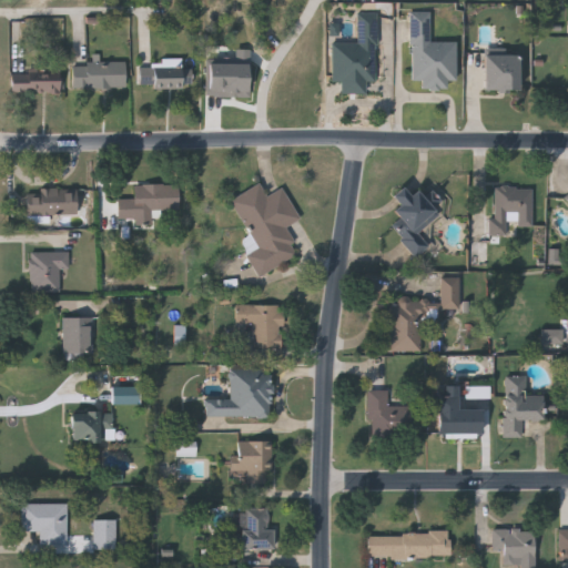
[(411,12),(429,12),(430,42),(455,42),(456,82),(447,82),(447,90),(421,90),(421,81),(411,81),(411,12)]
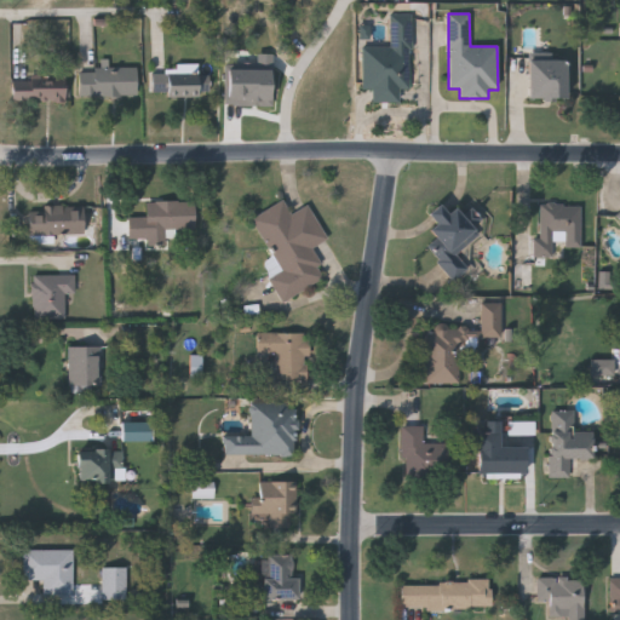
[(409,90),(397,90),(397,104),(371,103),(371,90),(360,90),(361,49),(388,49),(389,15),(411,16),(409,90)]
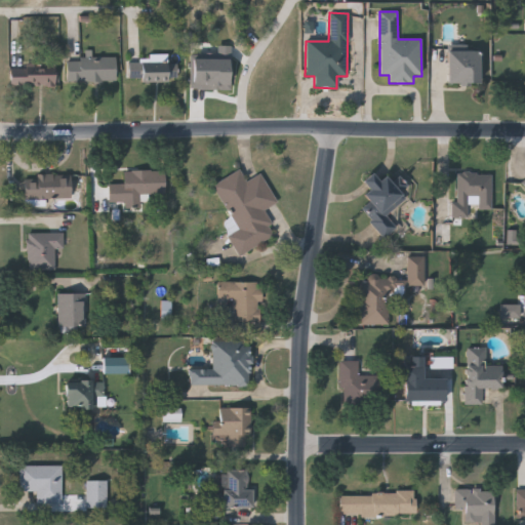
[(448,85),(448,52),(479,52),(479,85),(448,85)]
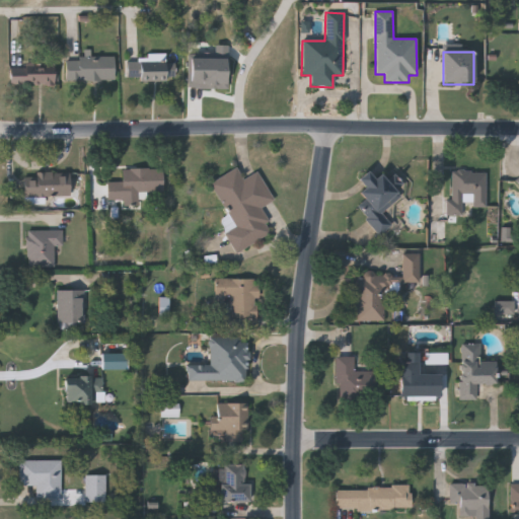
[(54,85),(10,85),(10,65),(31,65),(31,56),(54,56),(54,85)]
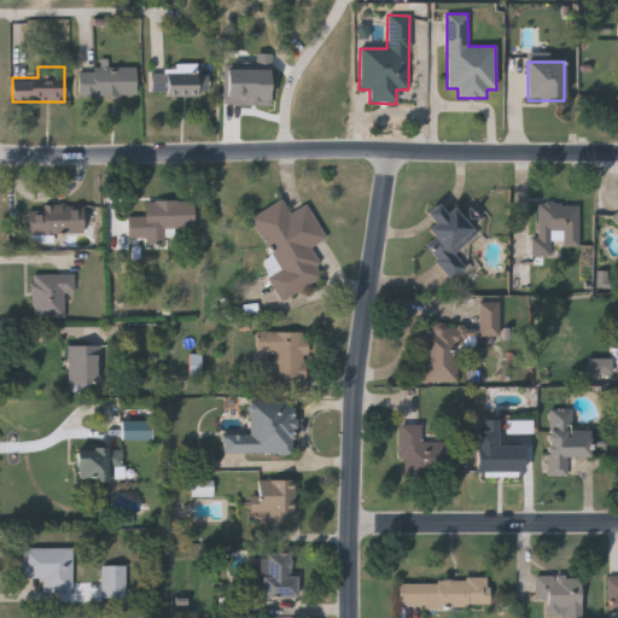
[(135,68),(135,97),(79,97),(79,68),(135,68)]
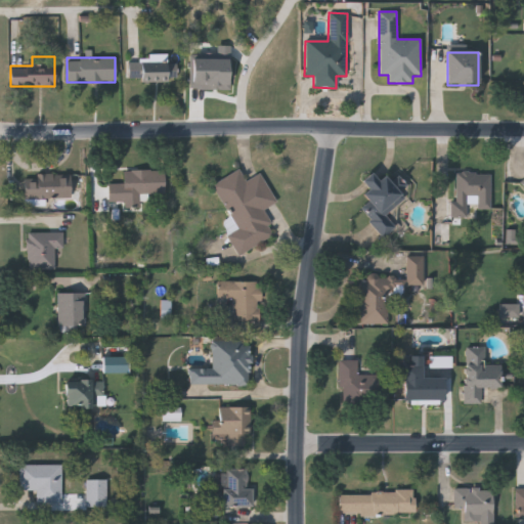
[(176,82),(127,82),(127,60),(176,61),(176,82)]
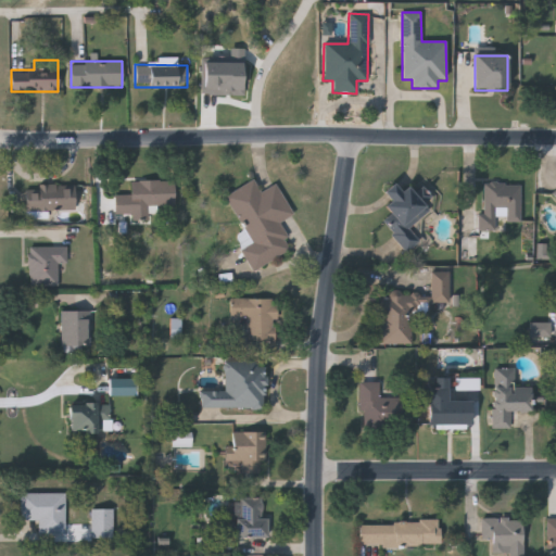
[(226,194),(253,179),(260,191),(276,182),(293,214),(278,223),(292,249),(253,270),(241,248),(252,242),(226,194)]
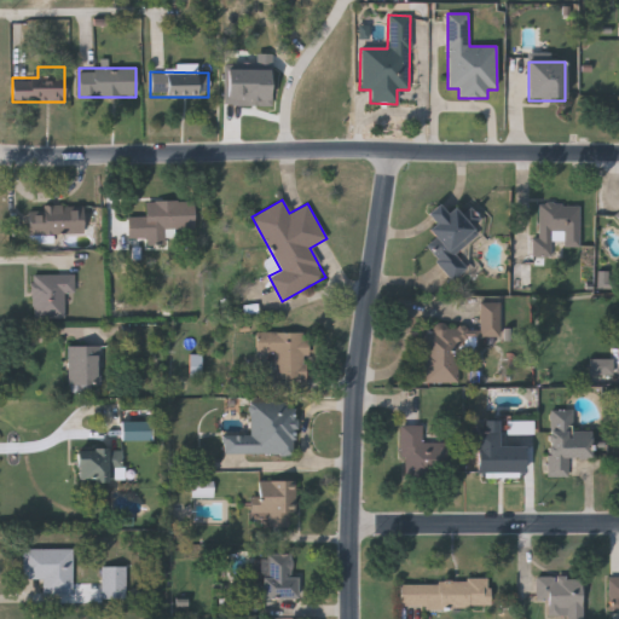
[(195,235),(127,235),(127,217),(145,217),(145,201),(195,201),(195,235)]
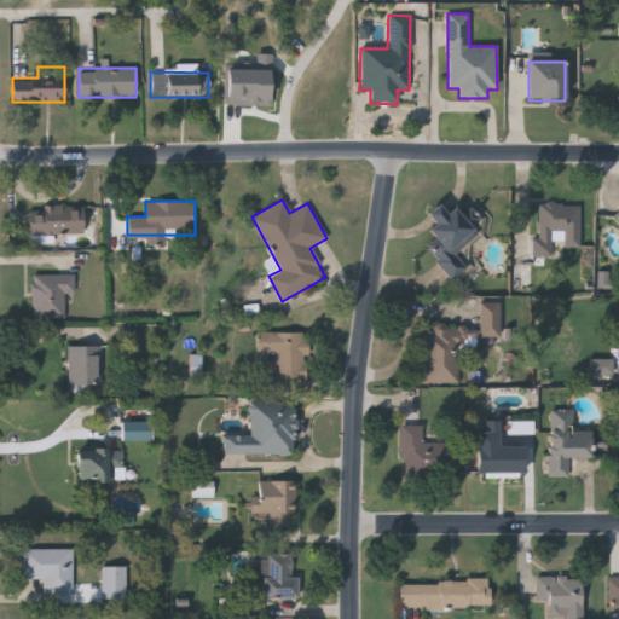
[(479,236),(455,252),(466,268),(449,278),(428,246),(437,241),(428,227),(435,224),(427,212),(440,203),(446,212),(456,206),(461,214),(472,207),(479,219),(472,224),(479,236)]
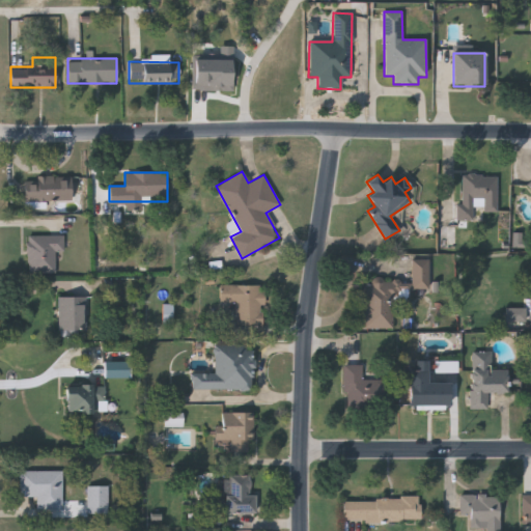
[(460,220),(459,174),(497,174),(497,210),(474,210),(474,220),(460,220)]
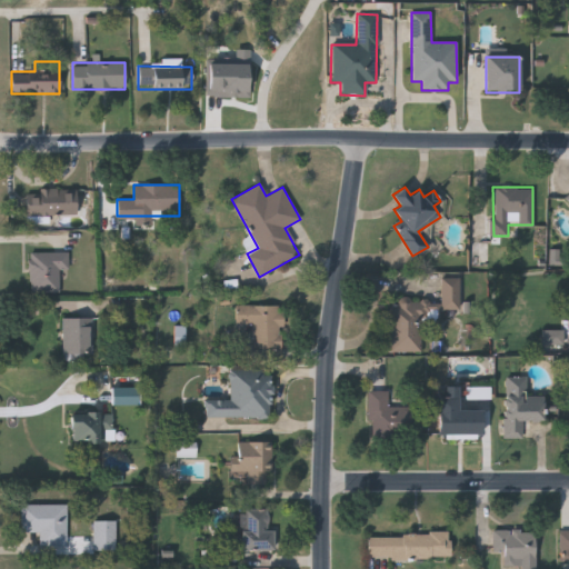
[(27,215),(27,189),(77,189),(77,215),(27,215)]
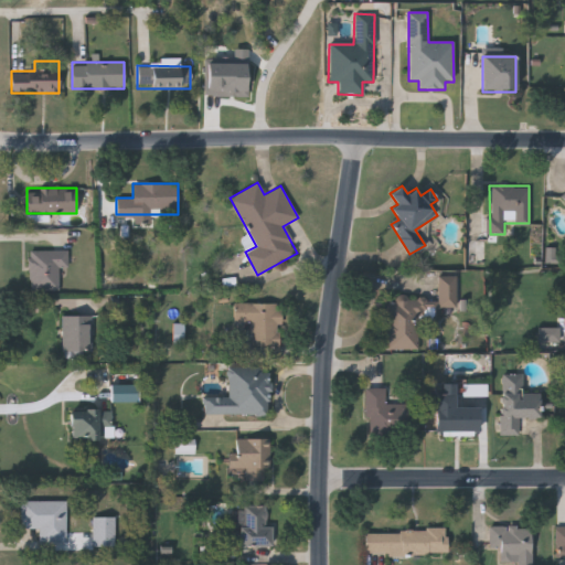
[(30,290),(30,251),(68,251),(68,267),(59,267),(59,290),(30,290)]
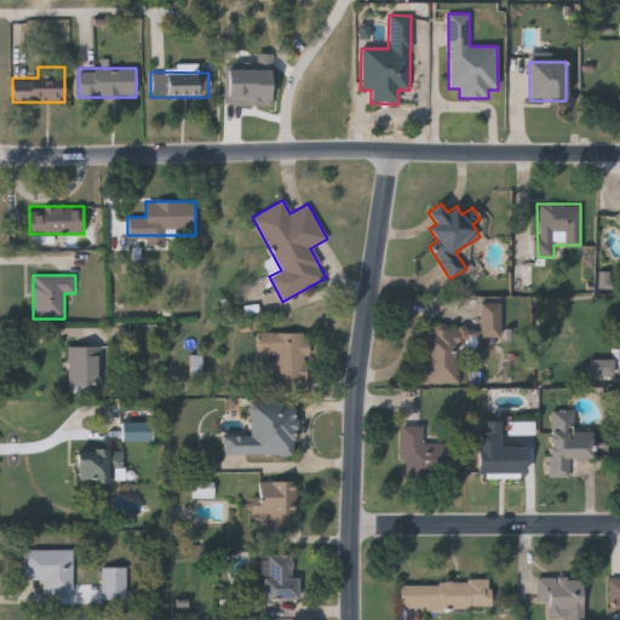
[(423,383),(424,329),(482,329),(482,305),(500,305),(500,337),(474,337),(474,348),(461,348),(460,384),(423,383)]
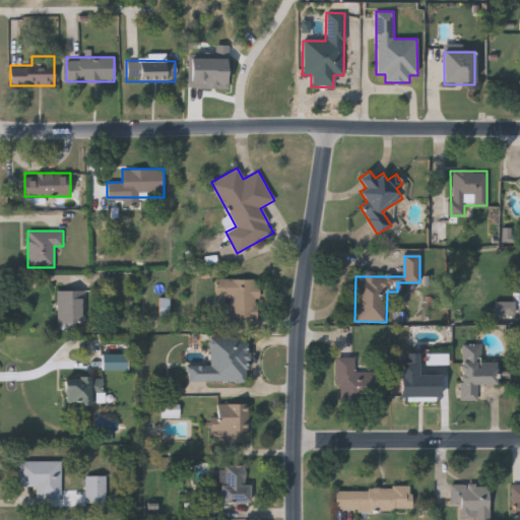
[(215,278),(258,279),(258,318),(230,318),(230,297),(214,297),(215,278)]
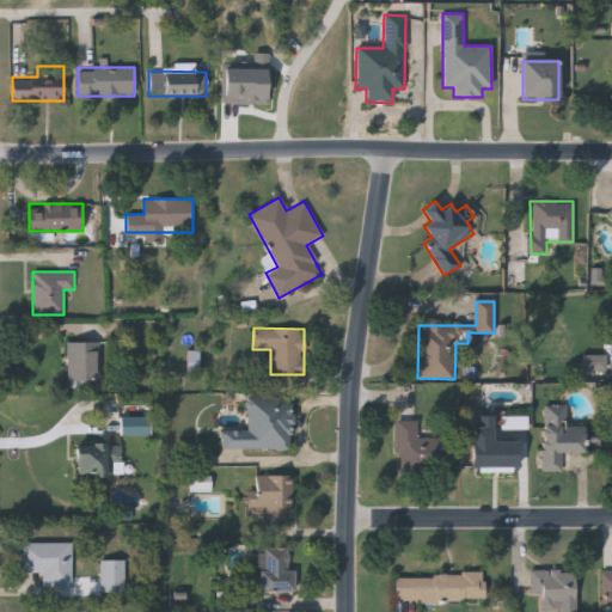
[(66,380),(66,341),(98,341),(98,380),(66,380)]
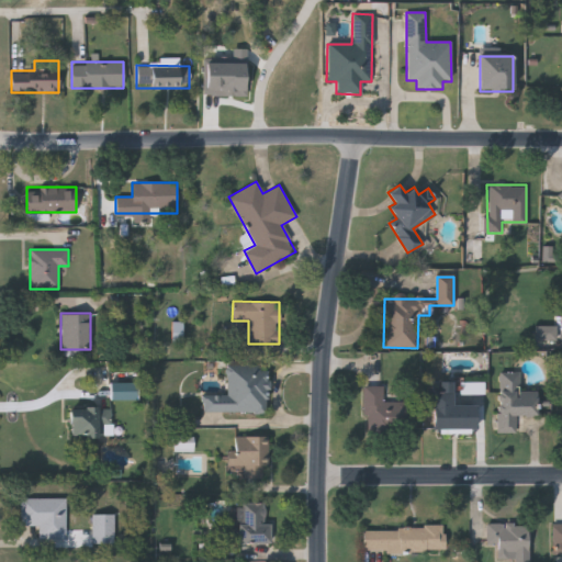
[(268,364),(268,413),(202,412),(203,392),(226,393),(227,364),(268,364)]
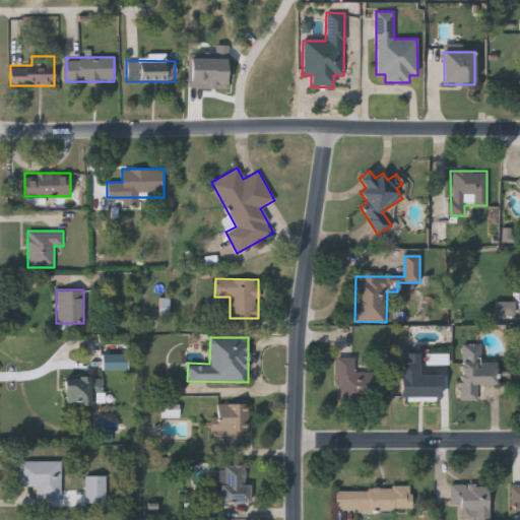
[(462,344),(481,344),(480,367),(497,367),(497,385),(476,385),(476,398),(461,398),(462,344)]
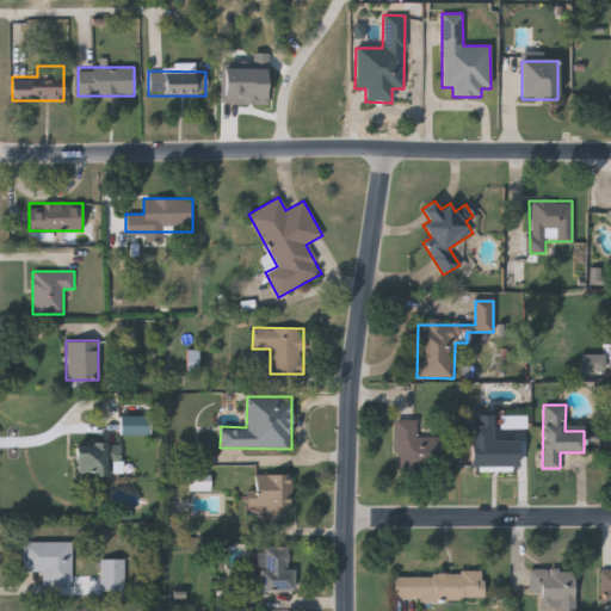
[(396,419),(418,419),(418,433),(448,433),(449,469),(396,469),(396,419)]
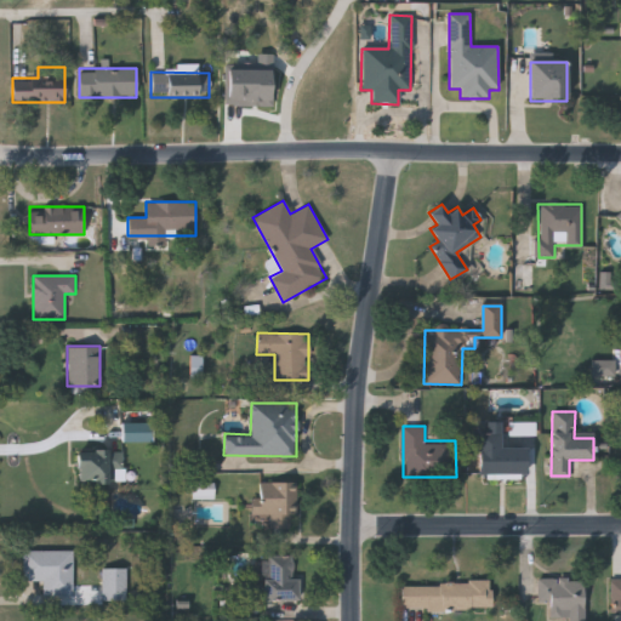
[(527,446),(527,474),(478,474),(478,432),(501,432),(501,448),(527,446)]
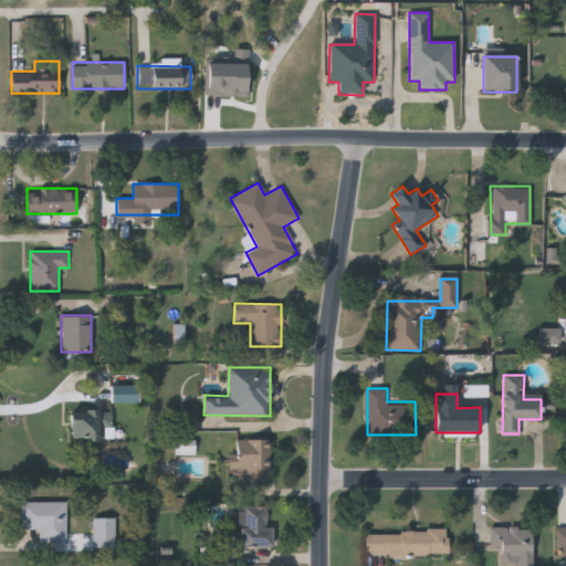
[(70,439),(70,409),(112,409),(112,439),(70,439)]
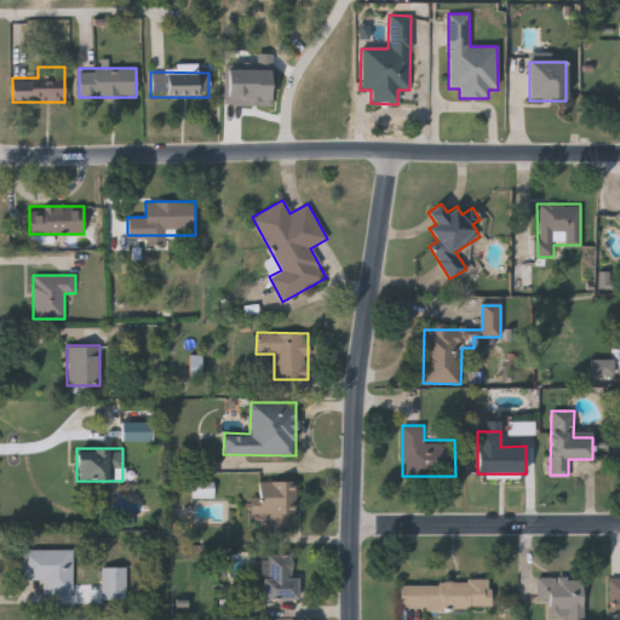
[(296,482),(296,527),(265,527),(265,515),(256,515),(256,482),(296,482)]
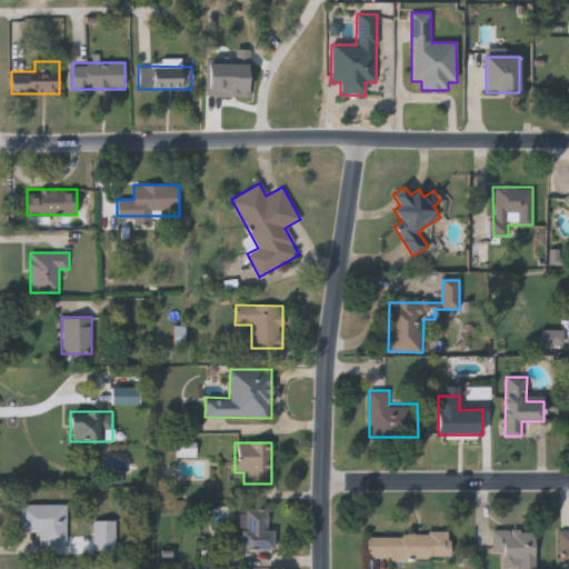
[(39,546),(39,532),(21,532),(21,503),(67,503),(67,546),(39,546)]
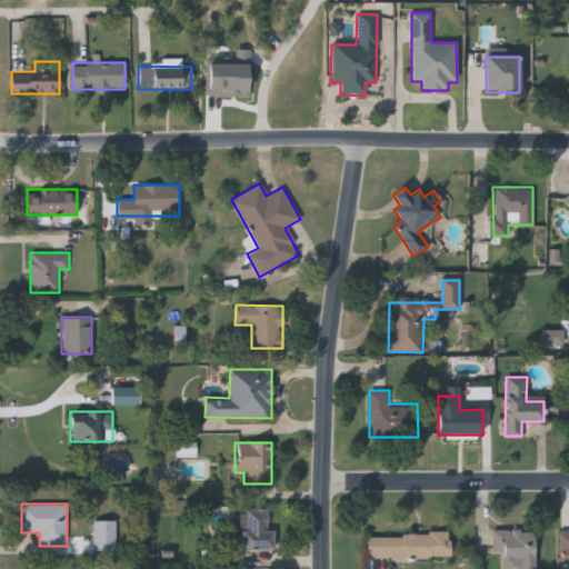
[(273,508),(273,549),(242,549),(242,508),(273,508)]
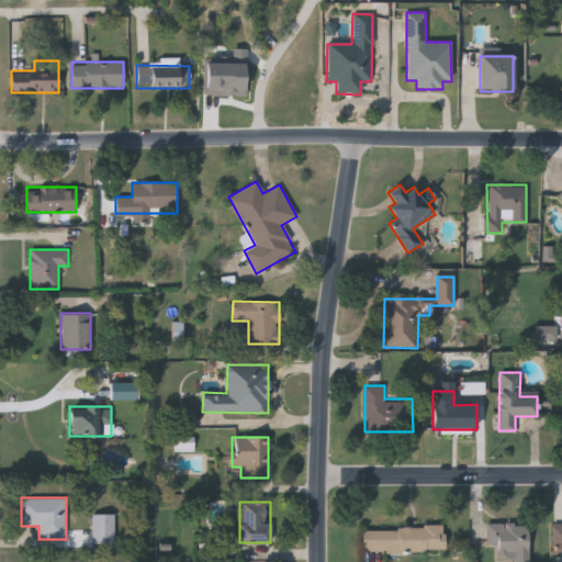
[(92,542),(92,514),(114,514),(114,542),(92,542)]
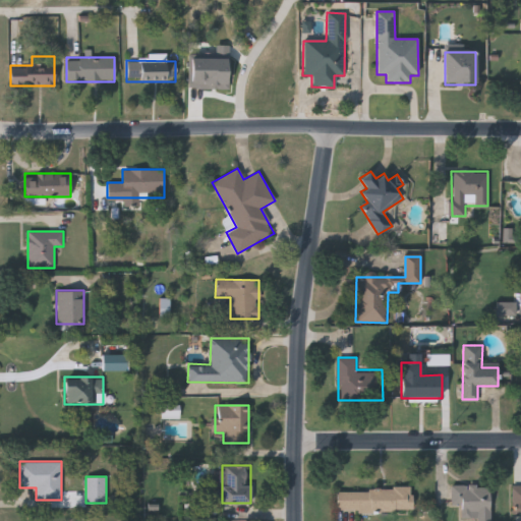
[(490,485),(489,520),(460,520),(461,505),(450,505),(451,484),(490,485)]
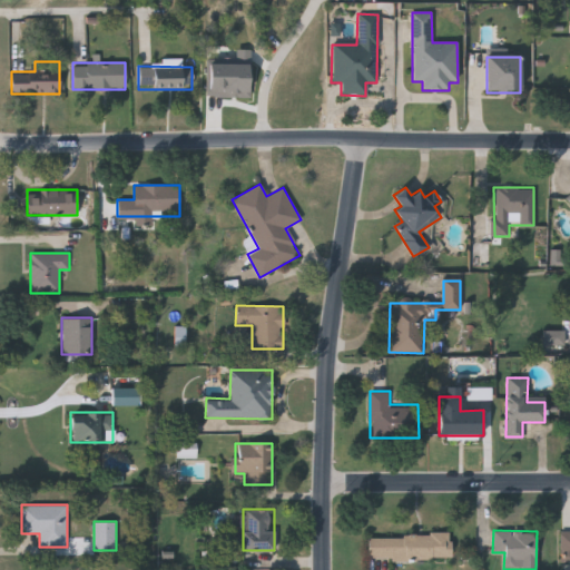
[(369,536),(450,536),(450,559),(369,559),(369,536)]
